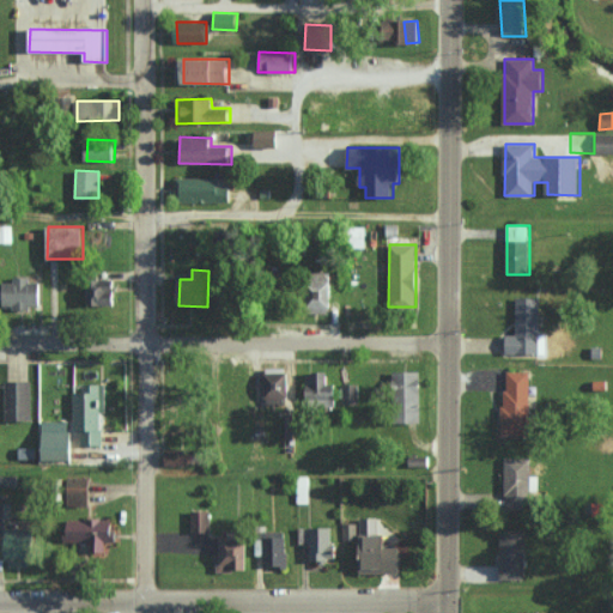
[(41,283),(30,283),(30,278),(12,277),(12,283),(1,281),(0,308),(40,309),(41,283)]
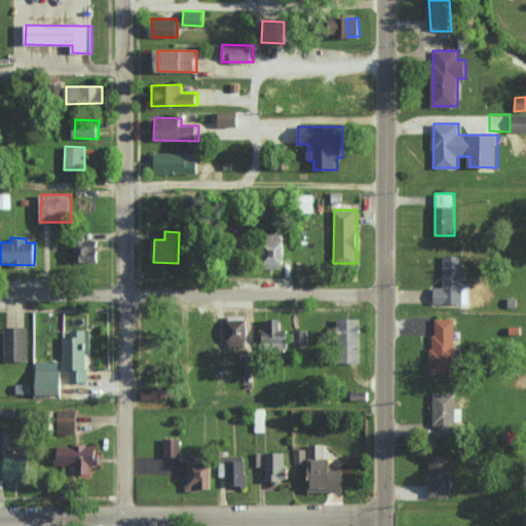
[(101,240),(76,239),(75,262),(100,263),(101,240)]
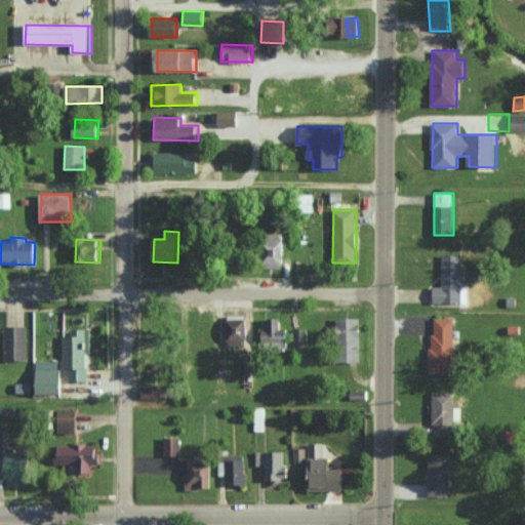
[(442,287),(433,287),(434,304),(469,304),(469,287),(463,287),(462,255),(442,255),(442,287)]
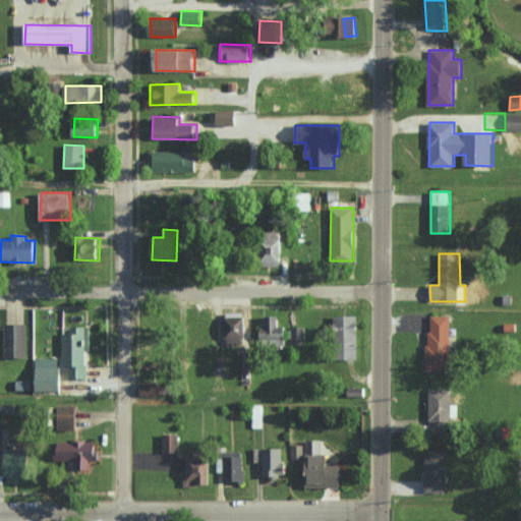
[(225,345),(245,344),(244,312),(225,313),(225,345)]
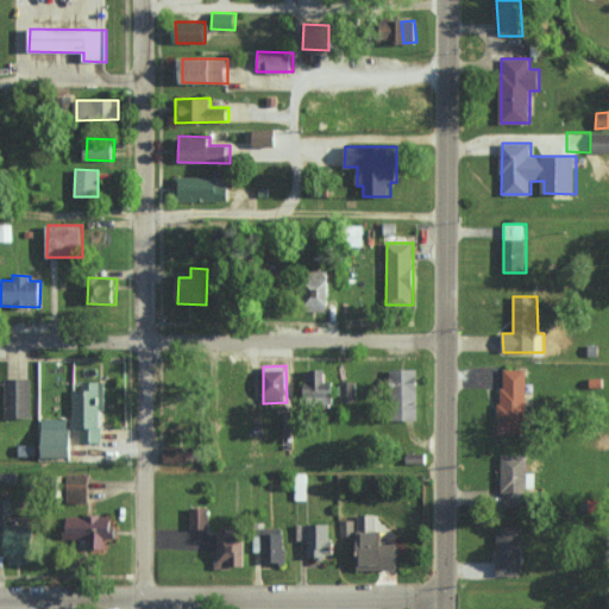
[(421,419),(420,369),(393,370),(394,420),(421,419)]
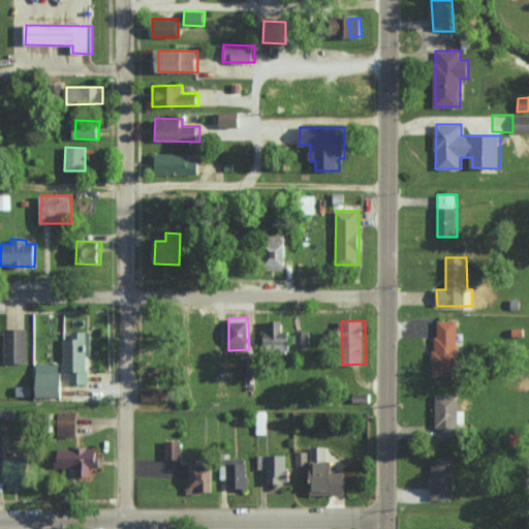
[(434,376),(458,376),(459,321),(435,320),(434,376)]
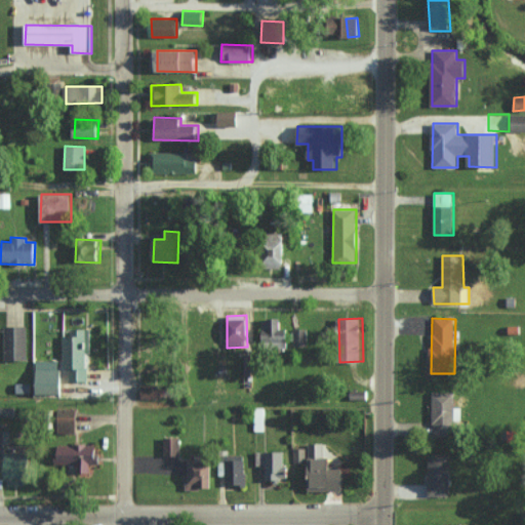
[(260,348),(289,347),(288,329),(278,330),(277,319),(260,320),(260,348)]
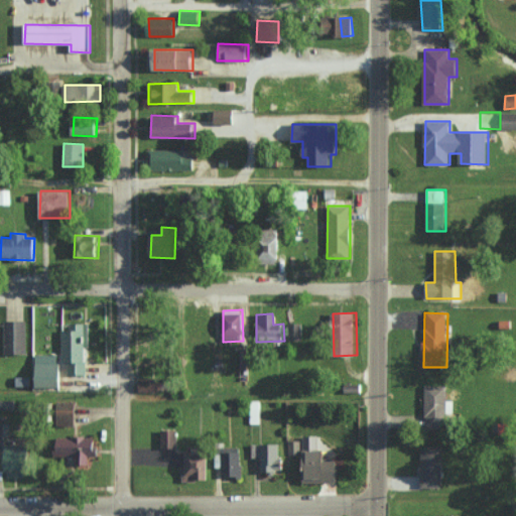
[(4,355),(26,355),(27,321),(5,320),(4,355)]
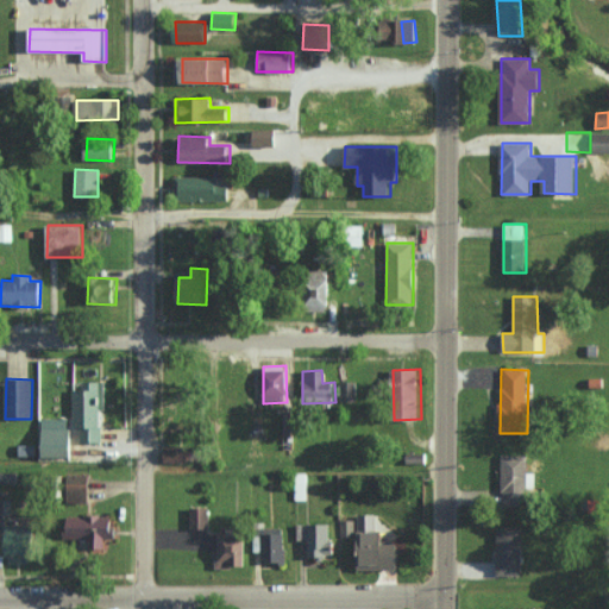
[(100,381),(82,382),(82,390),(73,390),(74,428),(79,428),(80,443),(101,443),(100,381)]
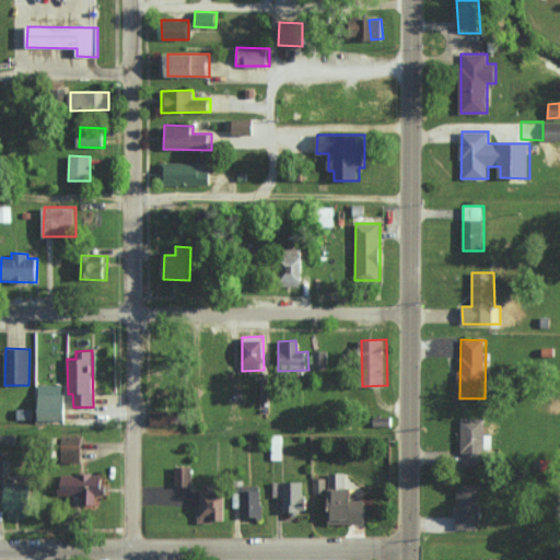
[(312,369),(326,370),(327,351),(313,351),(312,369)]
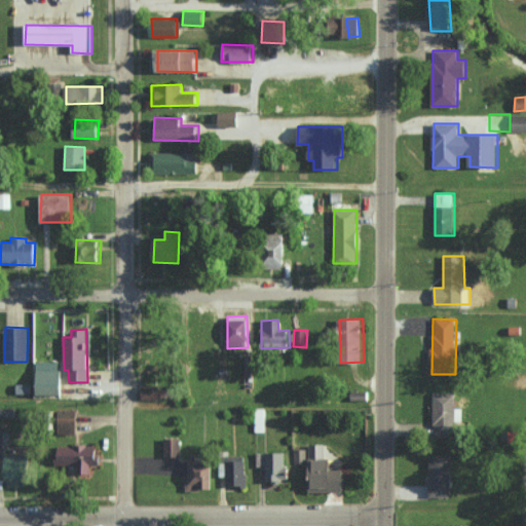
[(61,396),(62,362),(36,361),(35,396),(61,396)]
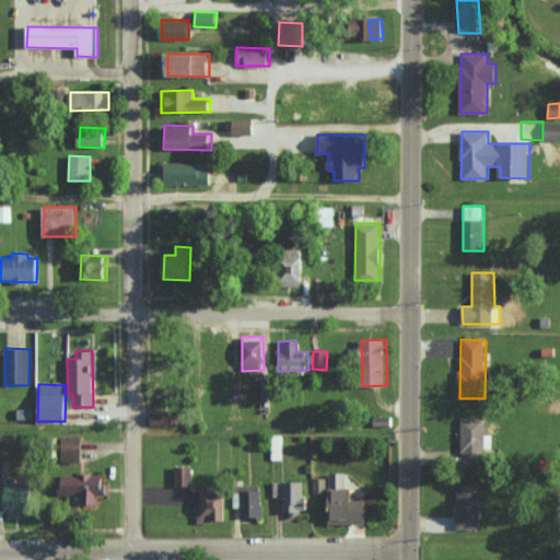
[(152,411),(152,424),(173,424),(173,410),(152,411)]
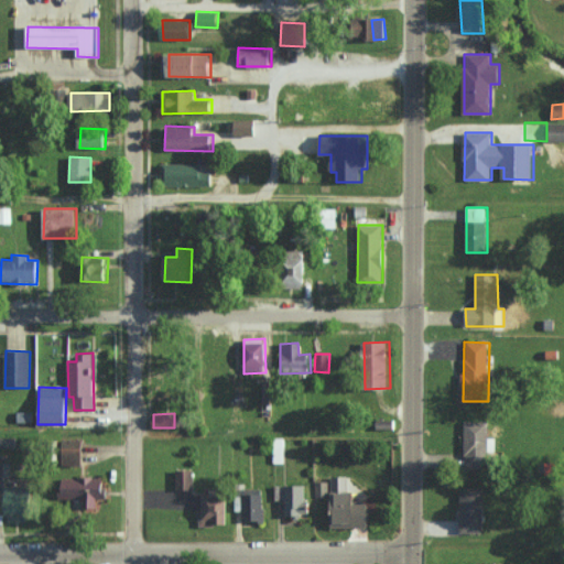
[(465,456),(488,457),(489,422),(465,421),(465,456)]
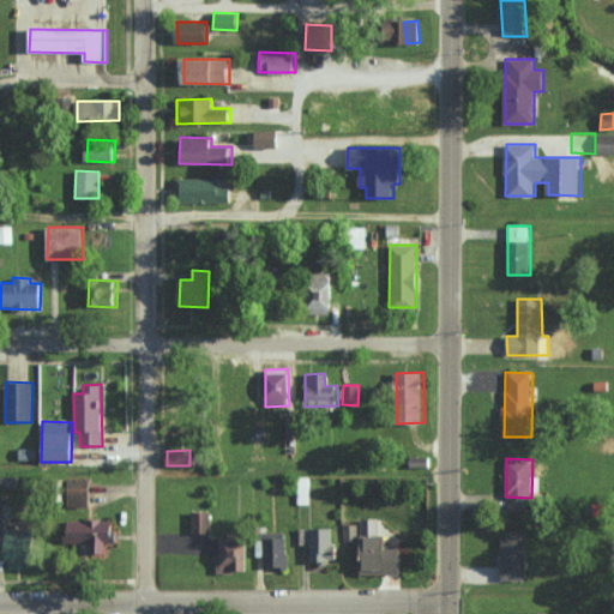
[(311,504),(309,477),(298,477),(298,505),(311,504)]
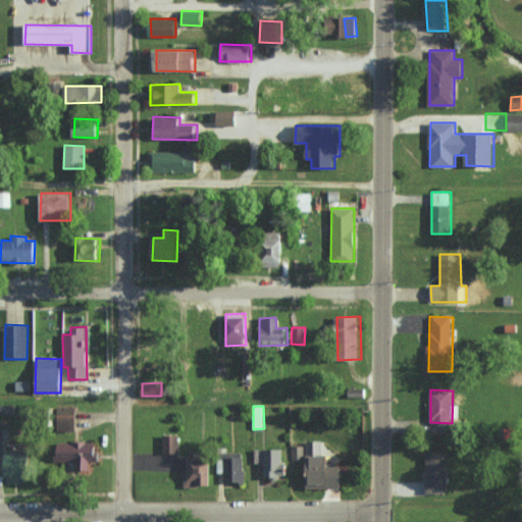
[(76,408),(61,408),(61,426),(76,426),(76,408)]
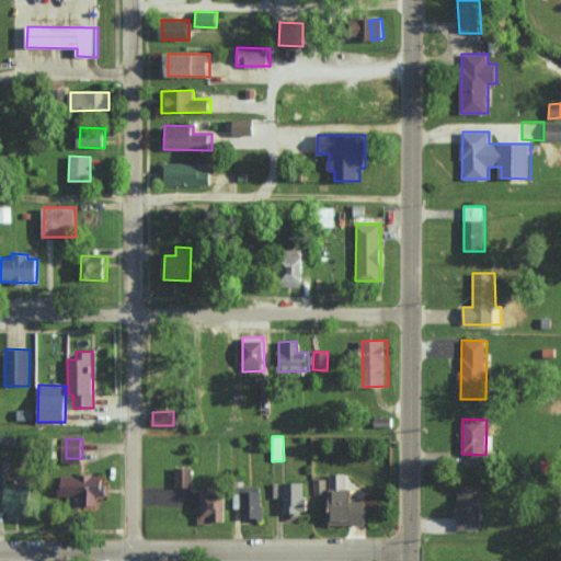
[(175,488),(193,487),(193,468),(175,468),(175,488)]
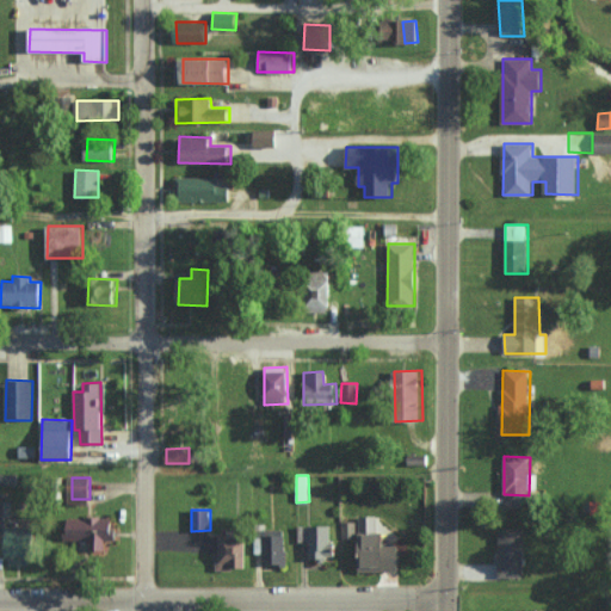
[(85,539),(85,550),(105,550),(105,541),(116,541),(116,517),(66,519),(67,541),(85,539)]
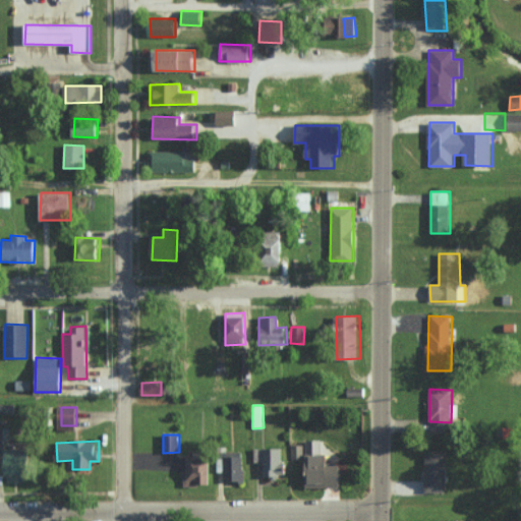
[(322,441),(307,441),(307,487),(342,487),(342,465),(329,465),(329,455),(322,455),(322,441)]
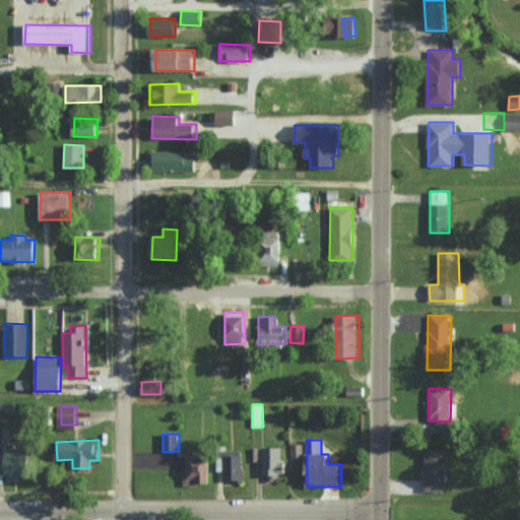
[(263,462),(262,475),(283,476),(283,448),(255,447),(254,461),(263,462)]
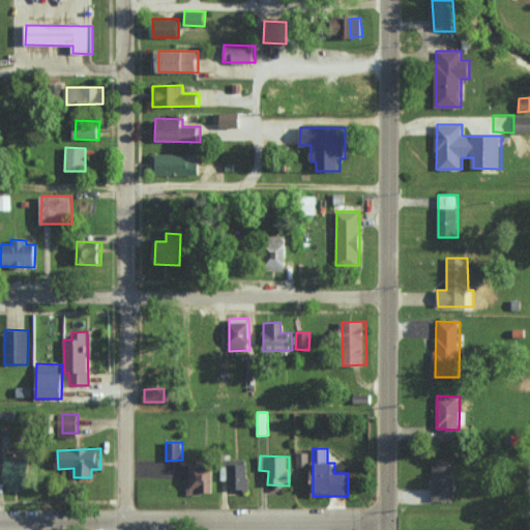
[(433,501),(454,501),(455,460),(434,459),(433,501)]
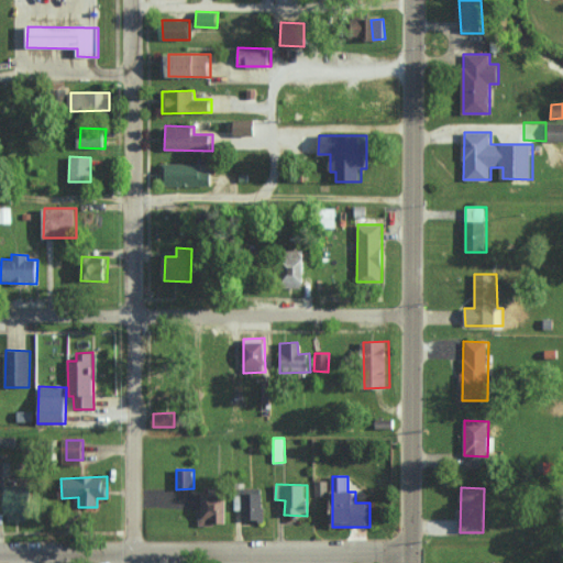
[(264,494),(243,494),(244,520),(265,520),(264,494)]
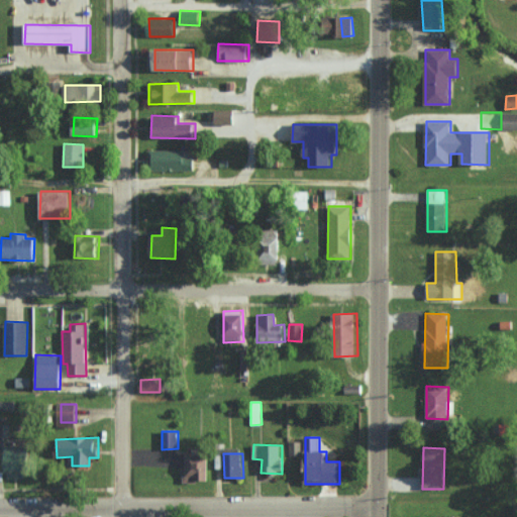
[(185,482),(209,483),(209,454),(185,454),(185,482)]
